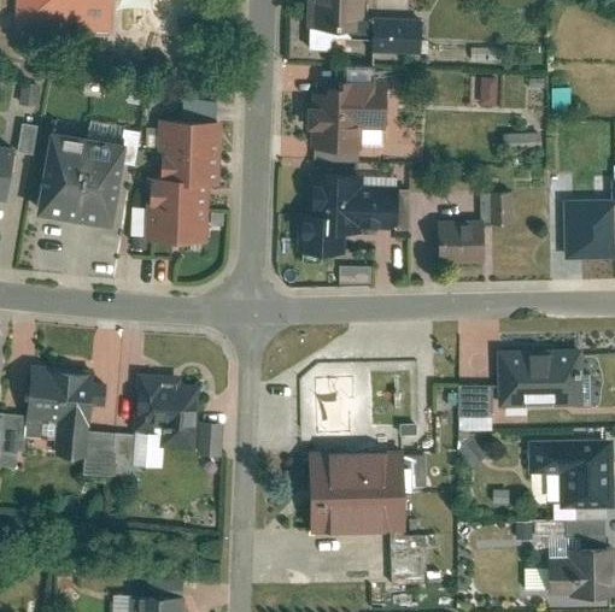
[(16,0),(16,30),(112,33),(112,0),(16,0)]
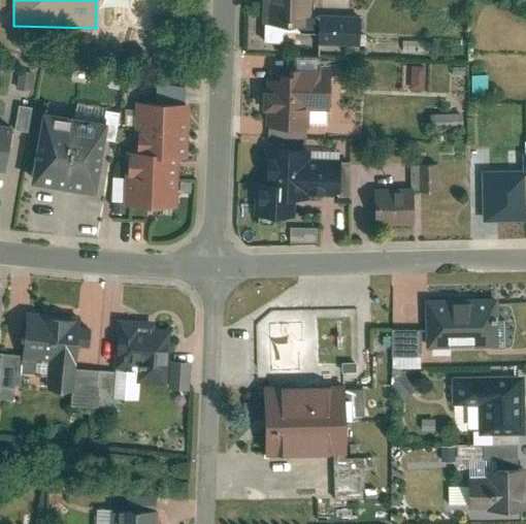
[(311,0),(262,0),(263,25),(311,26),(311,0)]
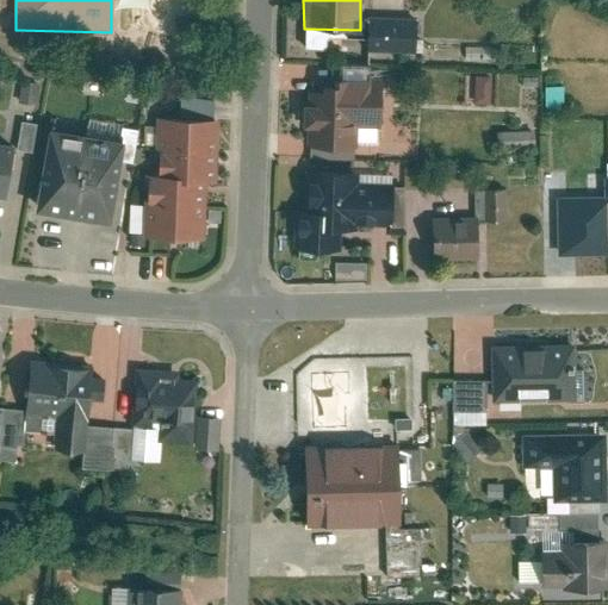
[(370,18),(368,52),(416,54),(417,19),(370,18)]
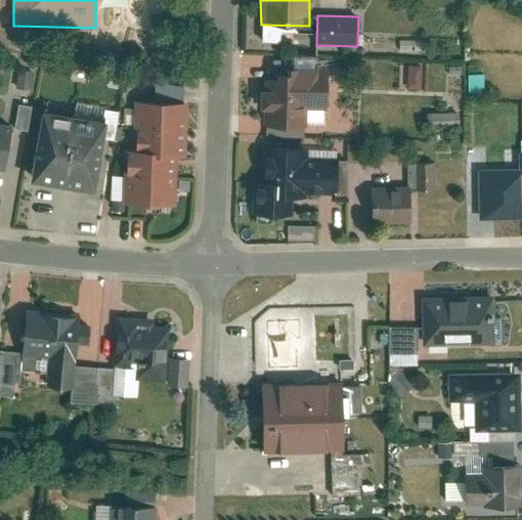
[(292,56),(291,68),(317,68),(317,57),(292,56)]
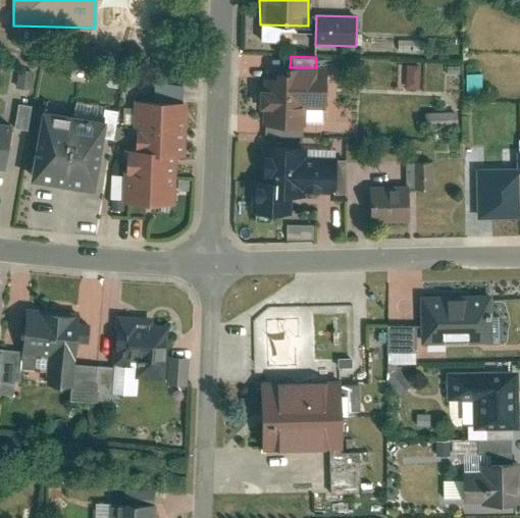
[(265,80),(264,126),(322,127),(323,110),(326,110),(327,67),(316,67),(290,67),(288,67),(288,74),(277,73),(277,80),(265,80)]
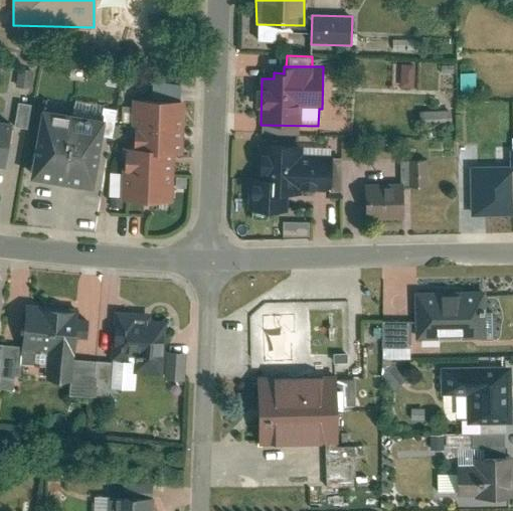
[(392,90),(410,90),(410,66),(392,66),(392,90)]
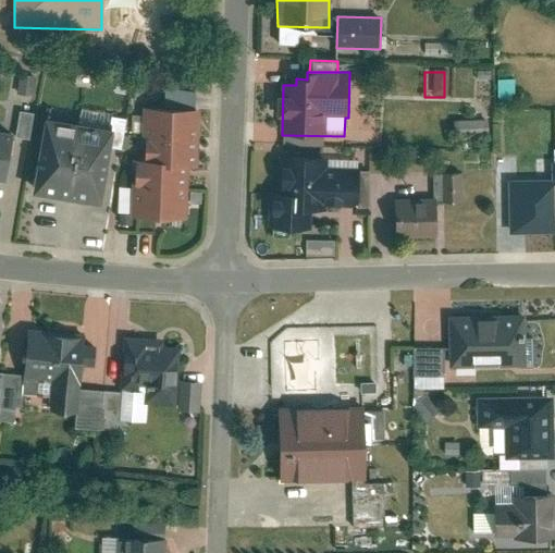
[(35,105),(21,102),(16,135),(29,137),(35,105)]
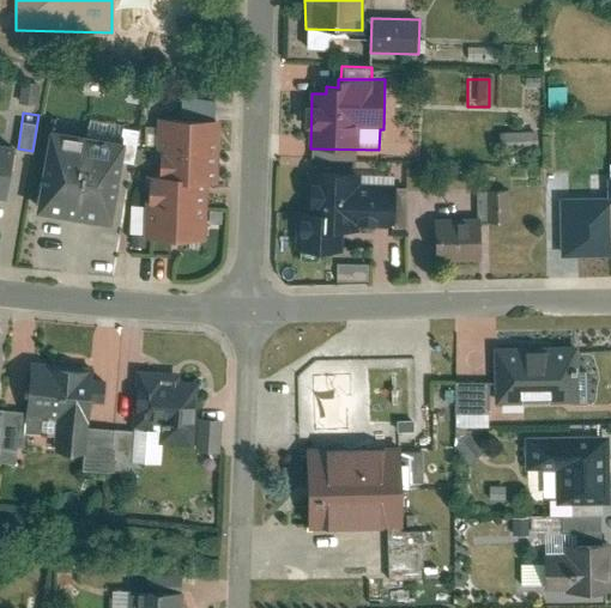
[(219,122),(158,120),(156,175),(144,175),(141,238),(203,241),(205,187),(217,187),(219,122)]
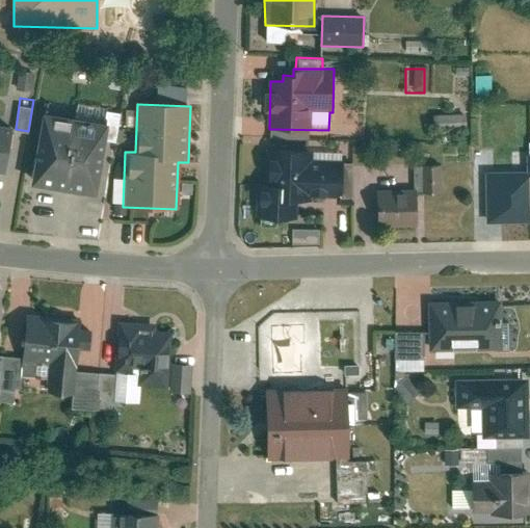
[(109,124),(43,113),(30,185),(97,196),(109,124)]
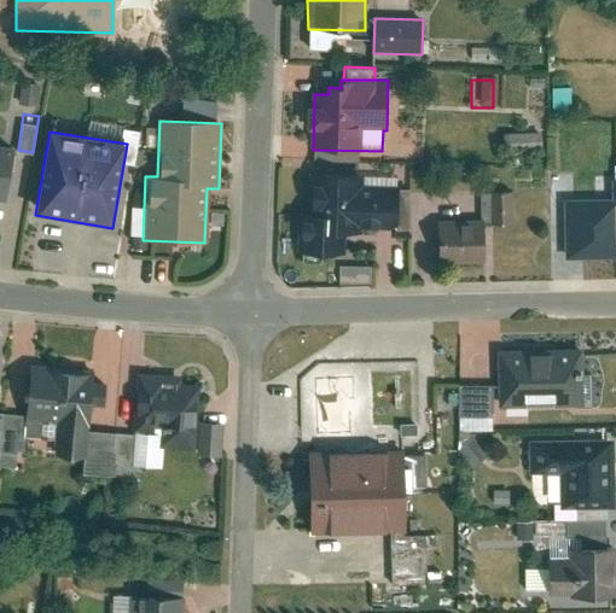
[(499,155),(534,155),(534,135),(499,135),(499,155)]
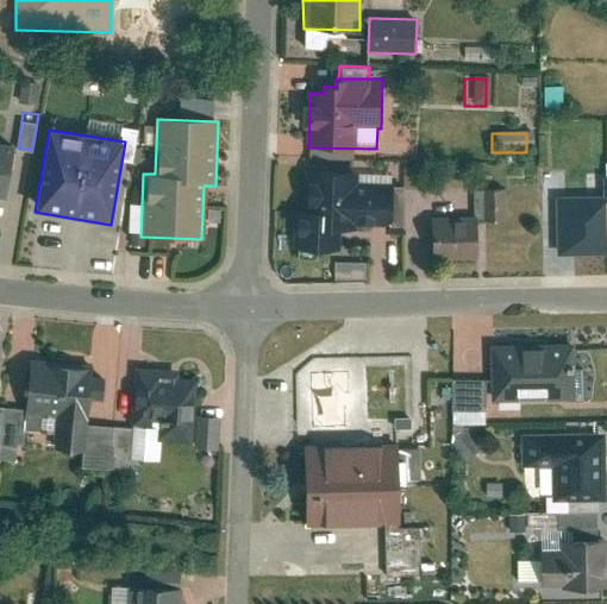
[(13,148),(0,144),(0,194),(6,195),(13,148)]
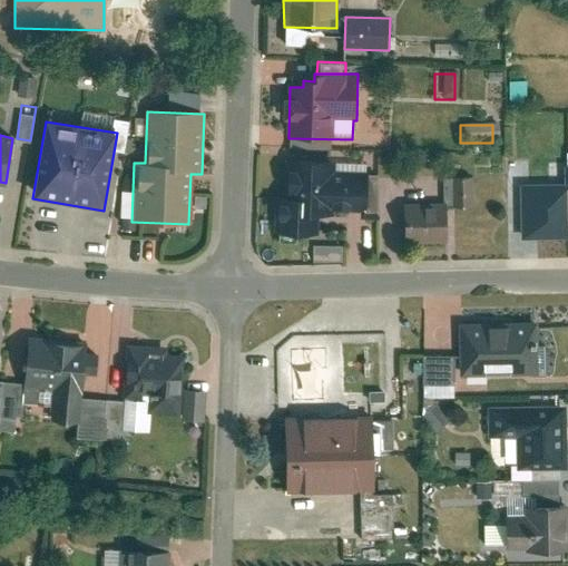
[(335,162),(287,160),(286,202),(277,202),(276,236),(317,236),(317,216),(366,216),(368,164),(335,164),(335,162)]
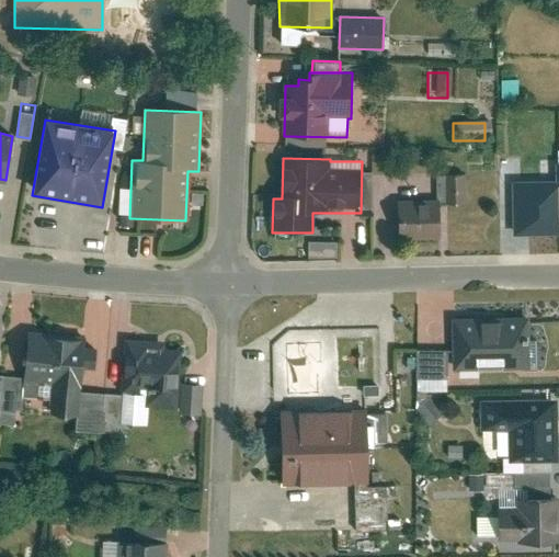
[(447,177),(447,206),(465,206),(466,177),(447,177)]
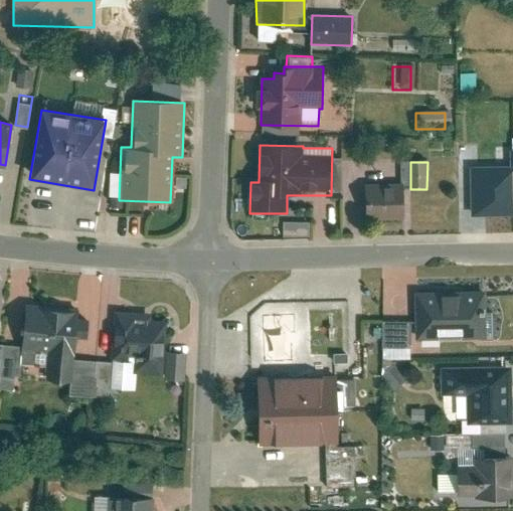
[(472,173),(473,219),(511,218),(511,213),(510,172),(472,173)]
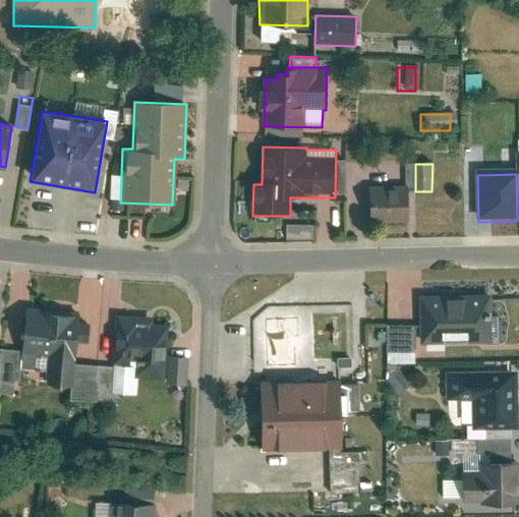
[(406,190),(366,189),(366,225),(406,226),(406,190)]
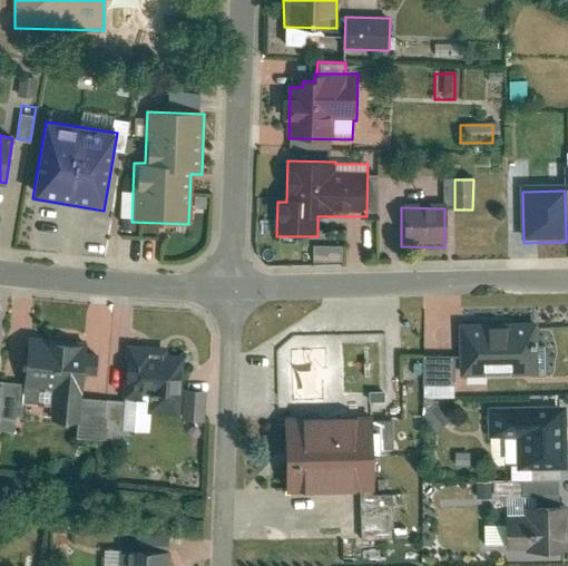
[(314,246),(314,264),(342,265),(342,247),(314,246)]
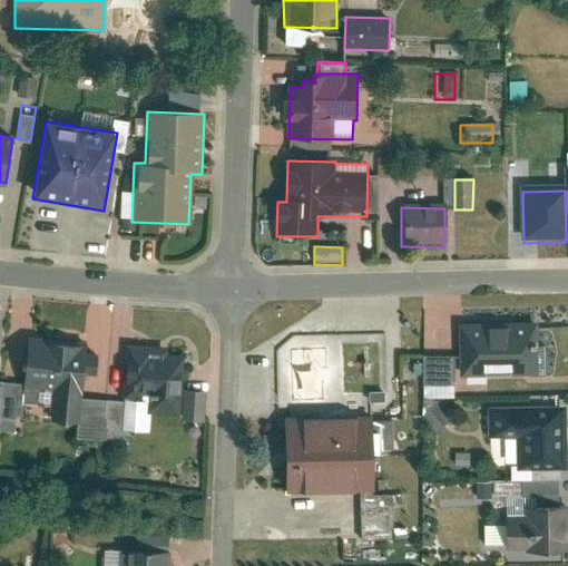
[(536,325),(463,328),(464,378),(537,374),(536,325)]
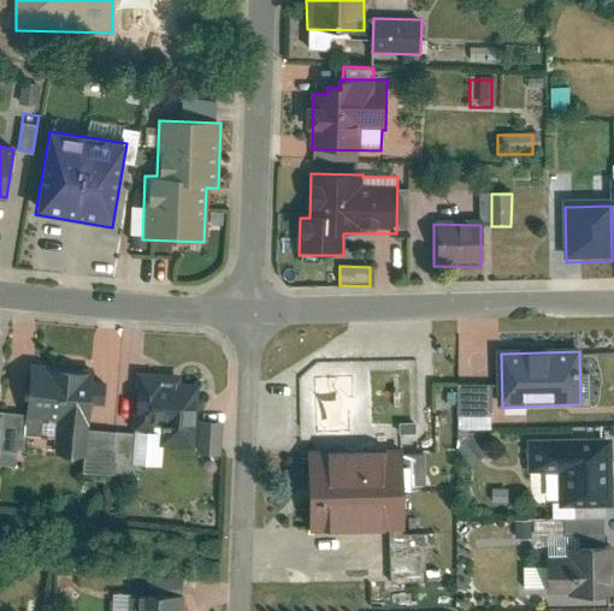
[(30,371),(27,420),(87,425),(90,372),(30,371)]
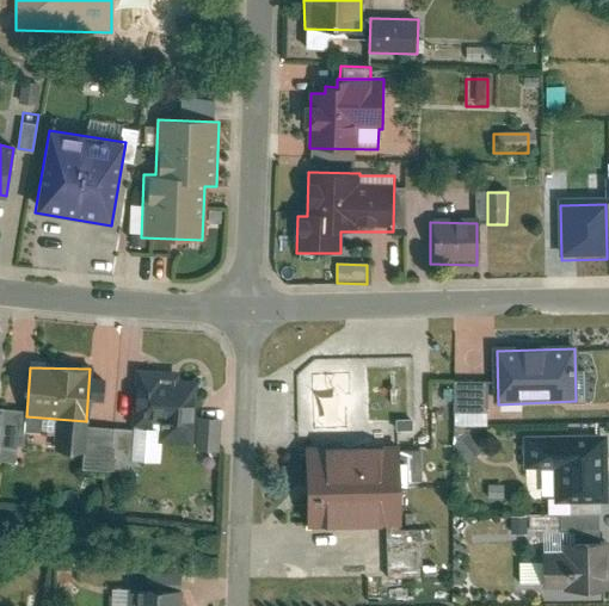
[(143,441),(196,445),(201,376),(148,372),(145,432),(143,441)]
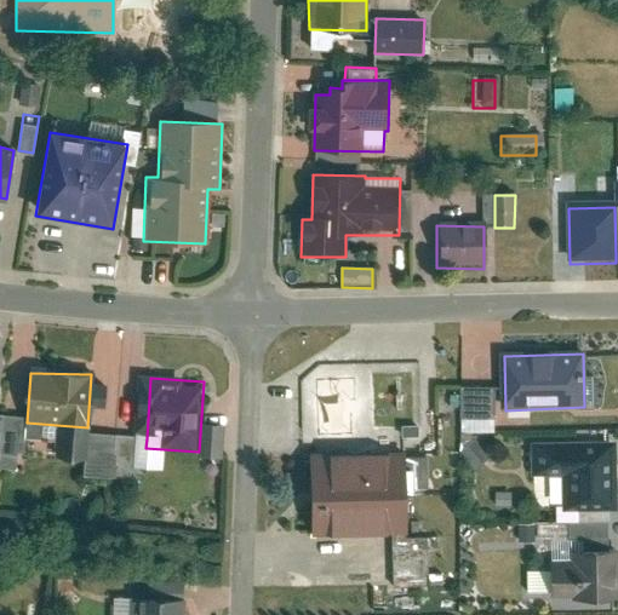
[(453,435),(487,435),(487,390),(453,390),(453,435)]
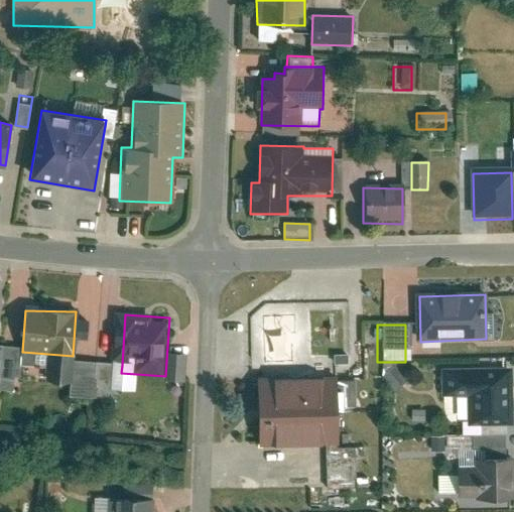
[(0,378),(20,380),(22,352),(0,350),(0,378)]
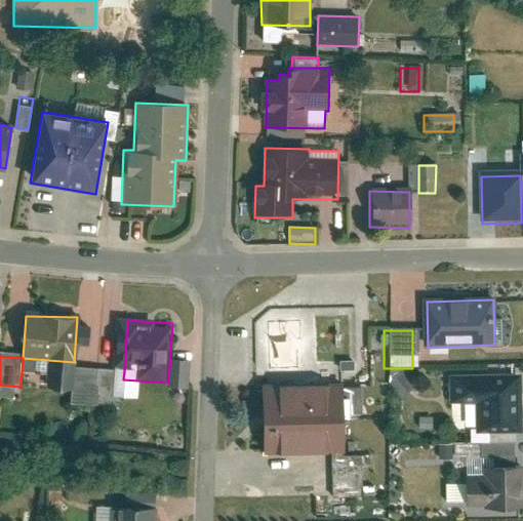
[(123,379),(124,371),(76,368),(73,405),(121,408),(123,379)]
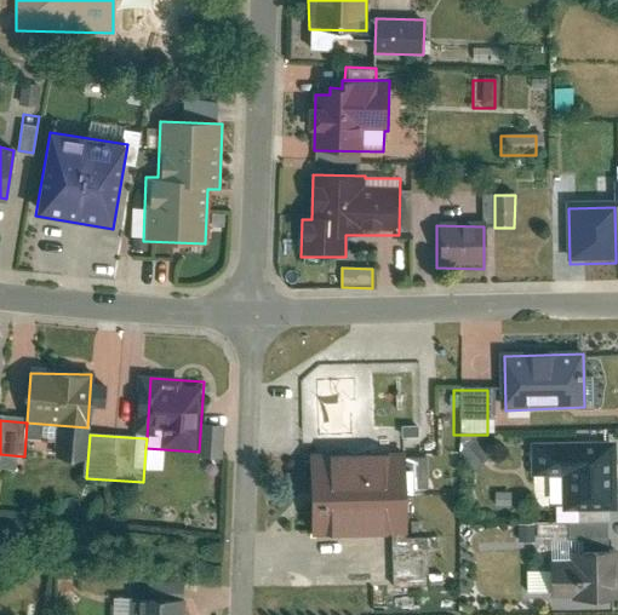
[(564,512),(617,512),(617,438),(564,438),(564,443),(564,473),(564,512)]
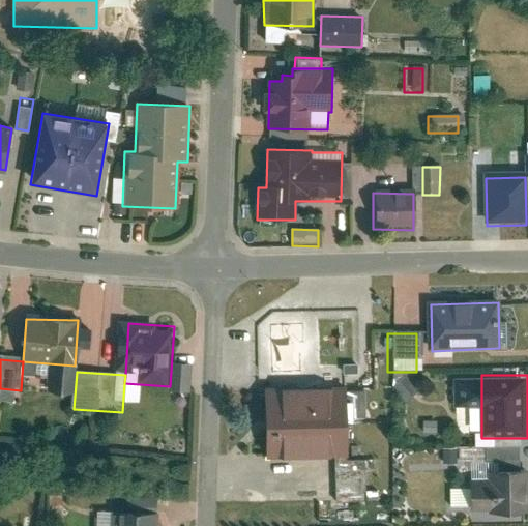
[(457,405),(481,405),(481,379),(456,379),(457,405)]
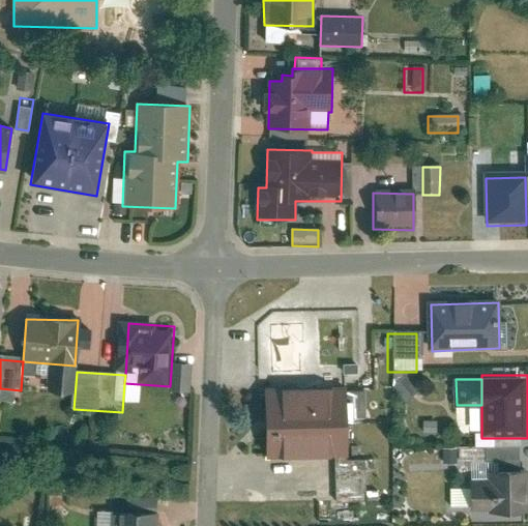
[(344,381),(261,382),(261,458),(329,456),(345,457),(344,381)]
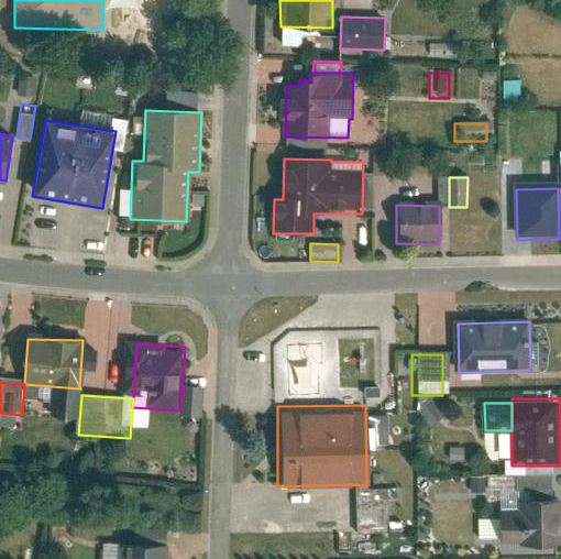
[(388,486),(366,485),(350,484),(347,528),(386,530),(388,486)]
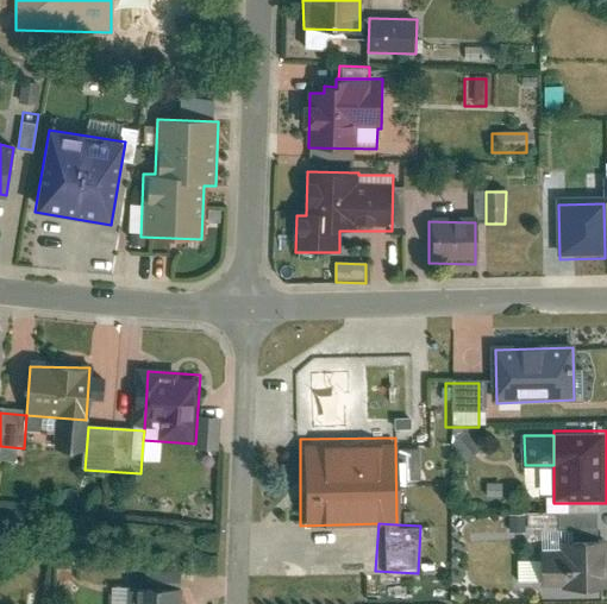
[(606,584),(606,540),(567,540),(567,560),(567,585),(606,584)]
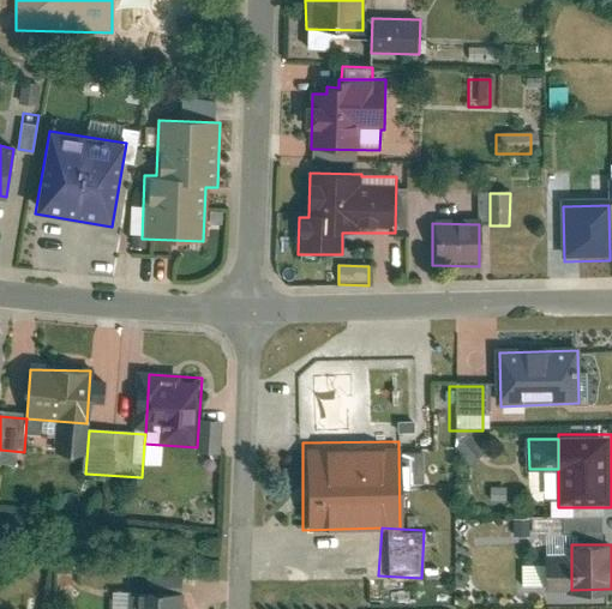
[(526,590),(571,590),(571,565),(526,565),(526,590)]
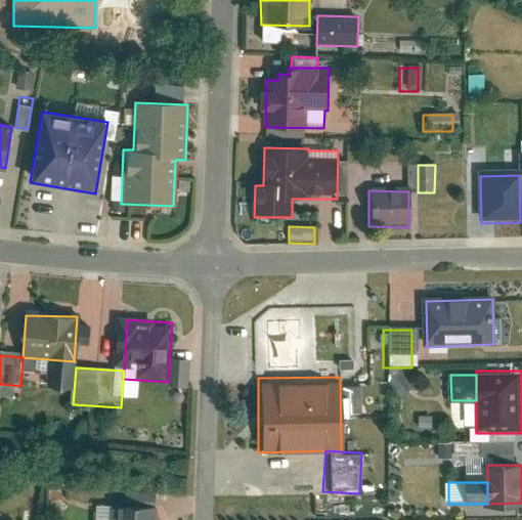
[(151,519),(153,511),(114,508),(113,519),(151,519)]
